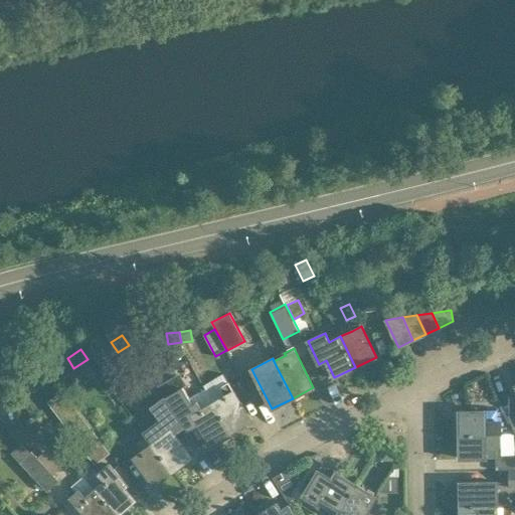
[(168,379),(158,385),(165,396),(185,425),(188,432),(199,424),(201,426),(211,444),(213,443),(221,438),(223,442),(231,437),(229,434),(231,433),(213,402),(205,388),(190,398),(183,387),(187,385),(180,373),(168,379)]
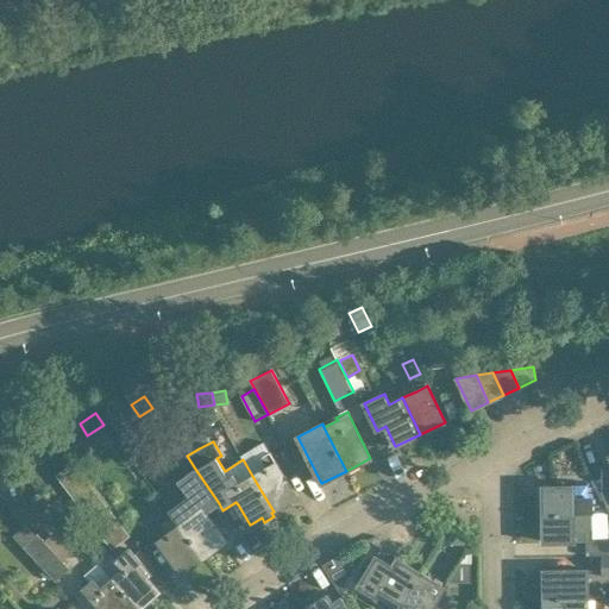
[(263,441),(240,456),(243,459),(252,476),(274,512),(297,497),(286,476),(270,452),(263,441)]
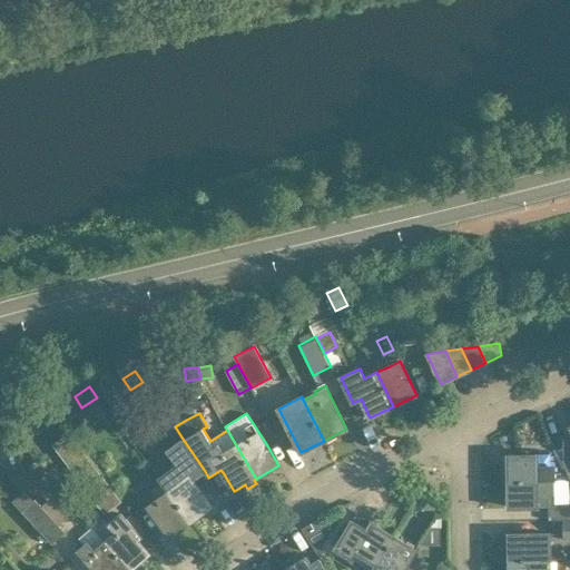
[(68,435),(53,446),(78,478),(92,467),(68,435)]
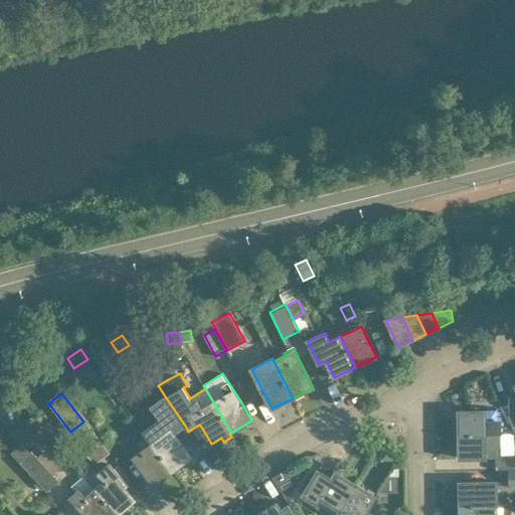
[(160,419),(144,432),(147,436),(153,444),(173,471),(192,457),(180,441),(174,434),(185,425),(165,396),(150,406),(160,419)]
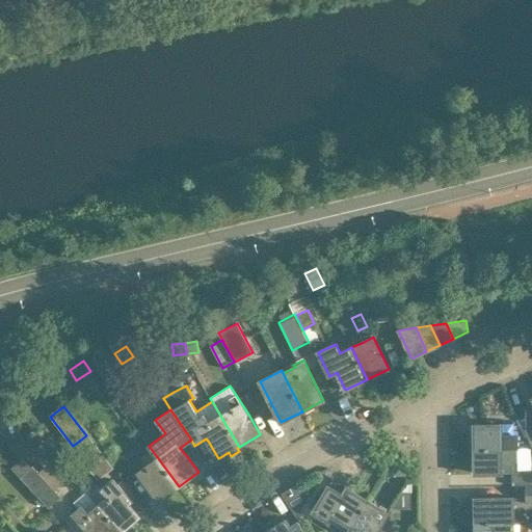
[(512,424),(475,425),(475,449),(517,449),(517,448),(517,434),(512,434),(512,424)]
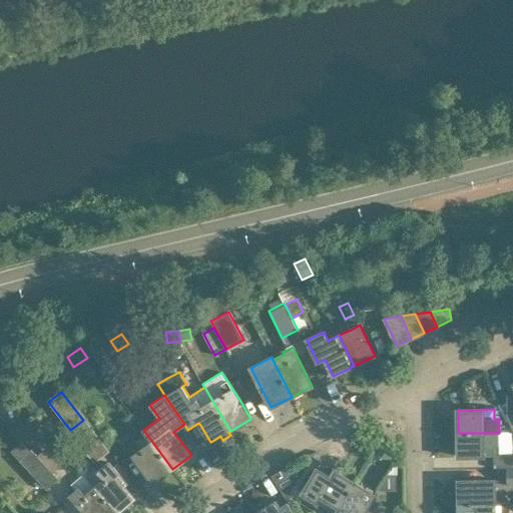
[(33,418),(24,426),(36,439),(45,430),(33,418)]
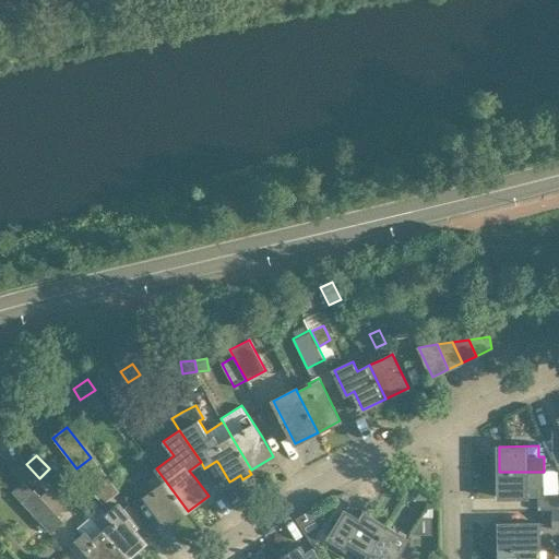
[(100,500),(117,491),(110,478),(105,482),(98,472),(102,470),(98,463),(87,470),(95,484),(93,485),(100,500)]
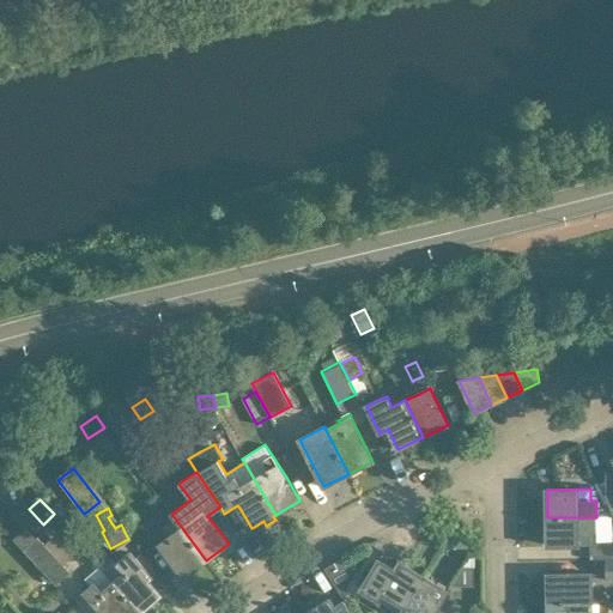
[(596,517),(547,517),(547,545),(590,545),(592,545),(592,542),(592,533),(596,533),(596,517)]
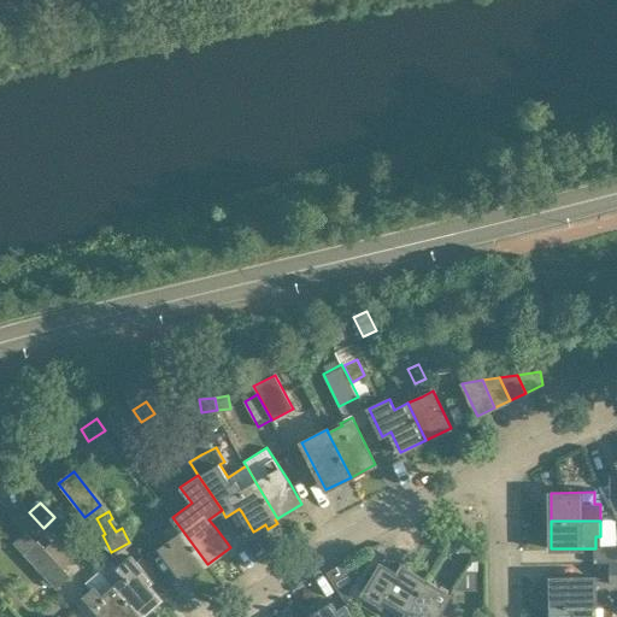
[(163,532),(153,539),(170,562),(184,581),(207,564),(183,532),(170,541),(163,532)]
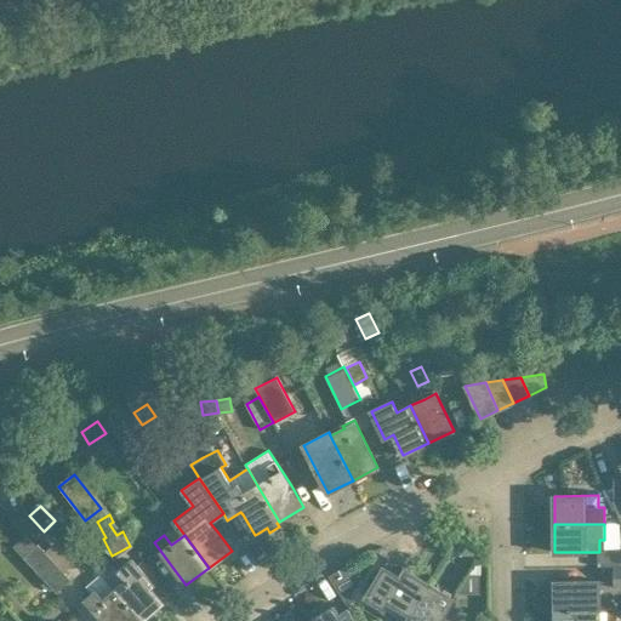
[(38,545),(23,558),(56,593),(69,580),(38,545)]
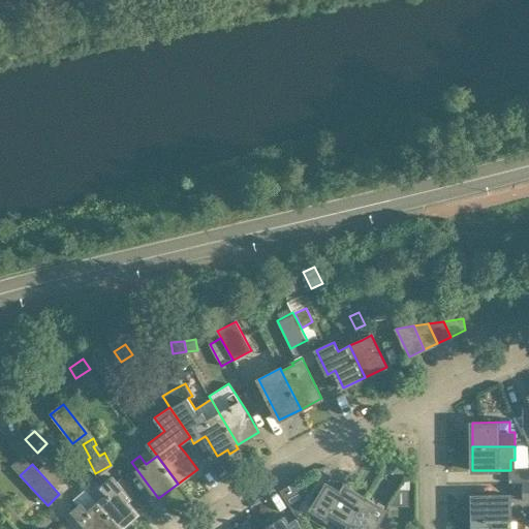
[(109,494),(98,503),(120,528),(121,528),(139,514),(128,501),(131,498),(113,476),(101,487),(109,494)]
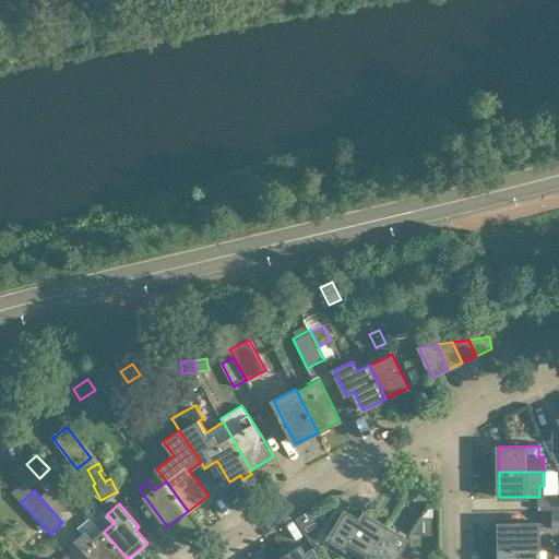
[(323,523),(314,508),(296,519),(311,543),(323,523)]
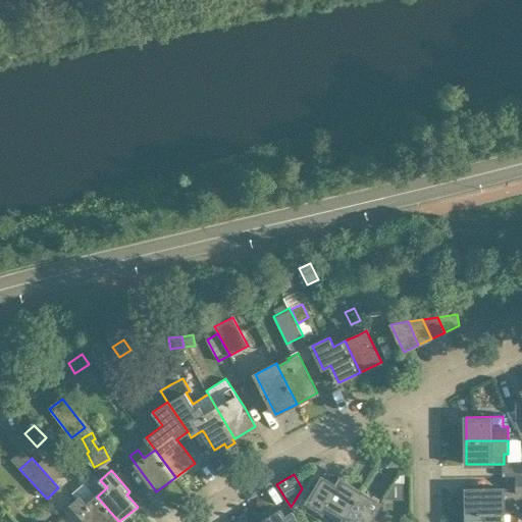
[(361,490),(341,478),(336,485),(323,477),(308,502),(322,511),(326,506),(345,517),(361,490)]
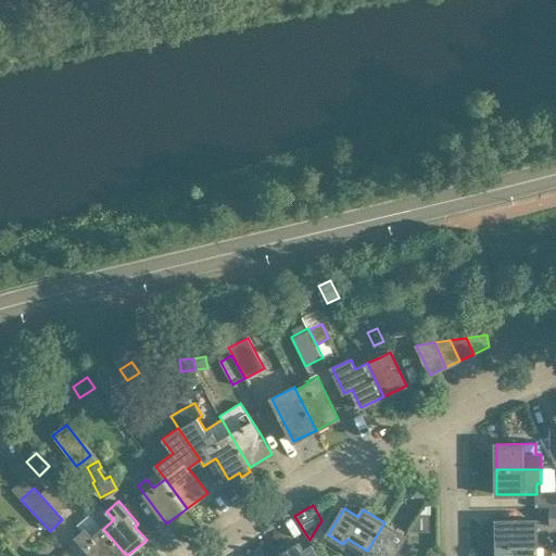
[(77,538),(93,555),(126,555),(103,529),(88,513),(78,521),(83,527),(75,534),(77,538)]
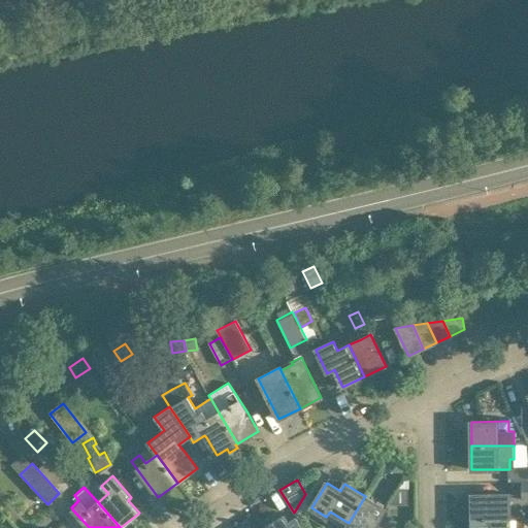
[(472,518),(510,518),(509,494),(472,494),(472,518)]
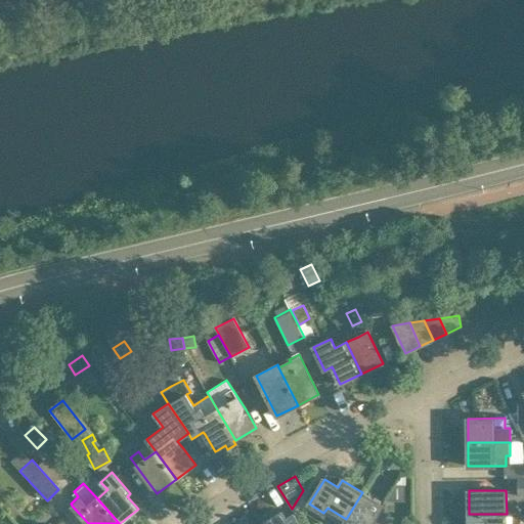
[(370,523),(383,505),(362,492),(346,519),(343,523),(370,523)]
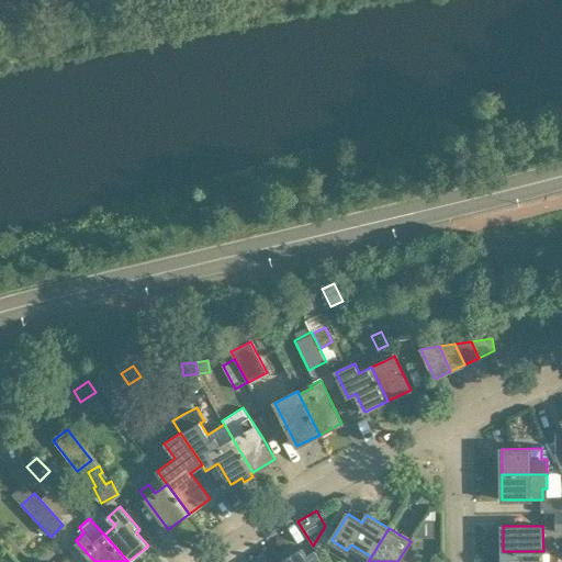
[(306,557),(302,550),(282,561),(323,561),(316,551),(306,557)]
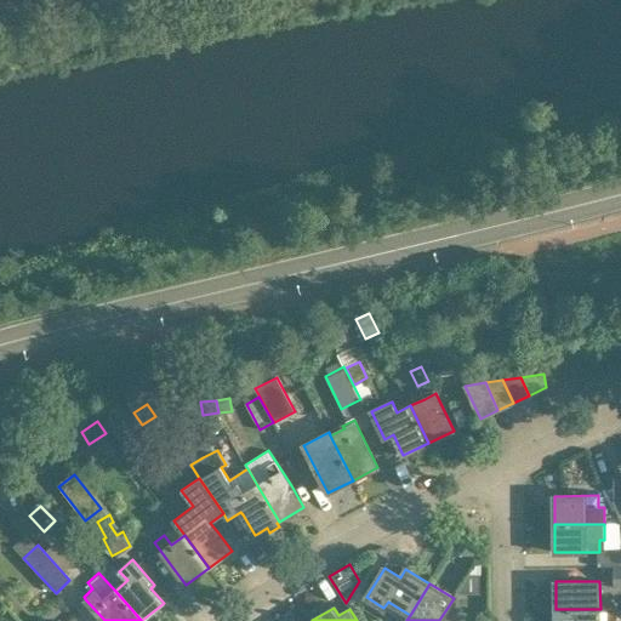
[(599,620),(600,609),(556,609),(556,620),(599,620)]
